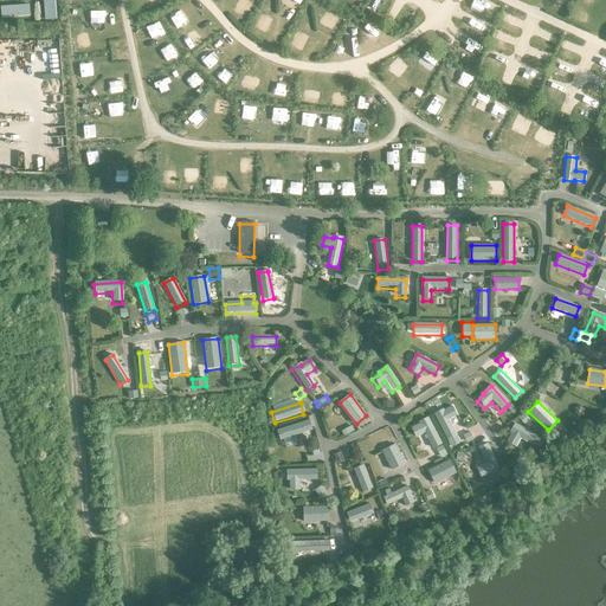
[(508,405),(504,408),(511,416),(516,412),(508,405)]
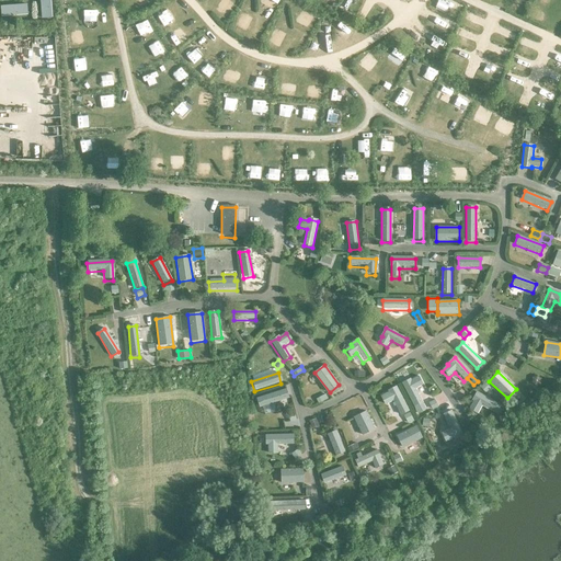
[(531,378),(530,382),(535,386),(539,384),(540,378),(536,376),(531,378)]
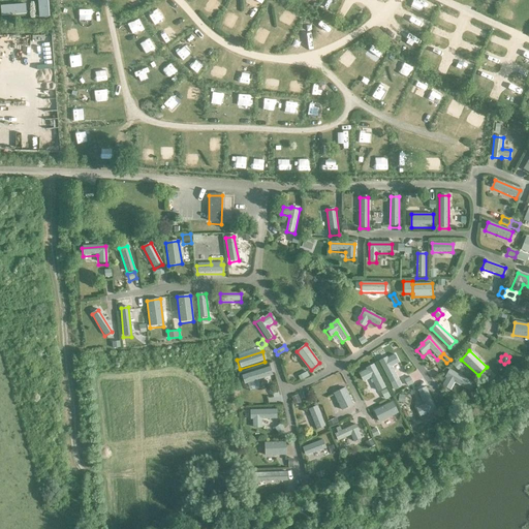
[(386,361),(386,359),(378,363),(391,386),(398,382),(391,369),(398,365),(394,356),(386,361)]
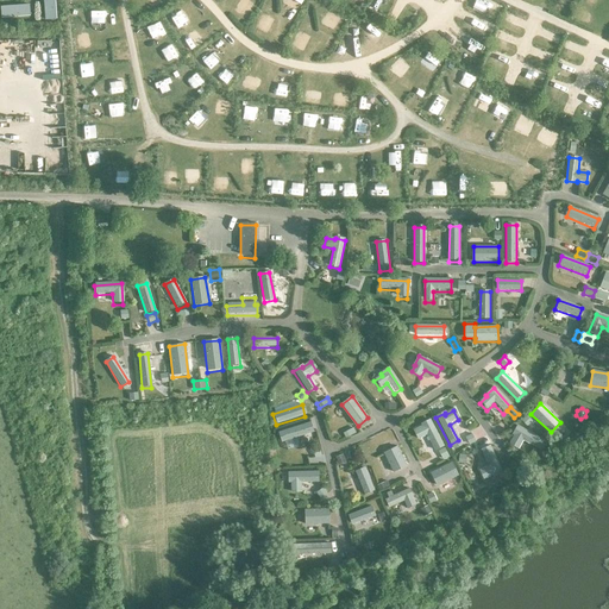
[(526,415),(520,420),(526,426),(531,421),(526,415)]
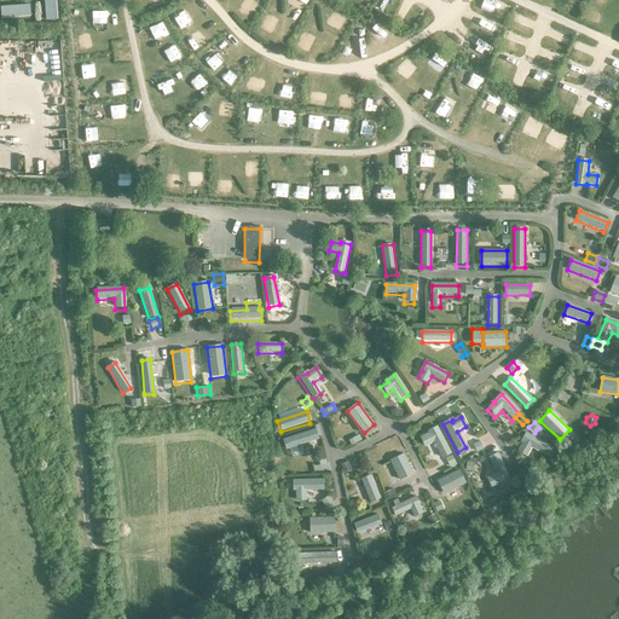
[(318,440),(314,428),(284,438),(288,450),(318,440)]
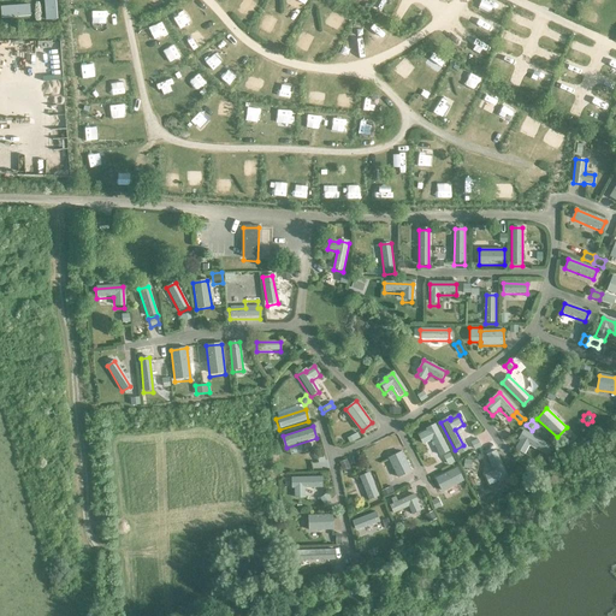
[(449,454),(434,426),(425,431),(426,433),(418,437),(422,446),(431,442),(439,458),(449,454)]
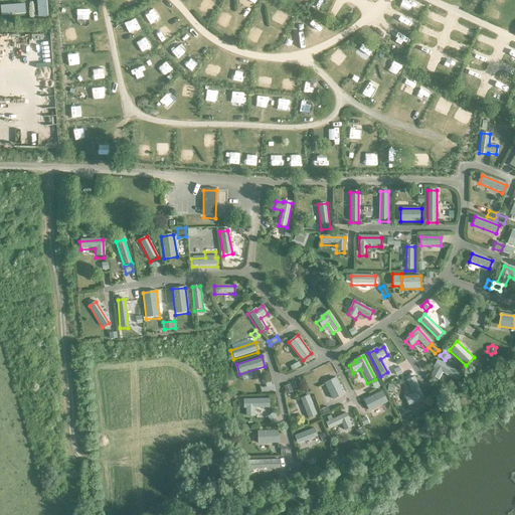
[(298,360),(289,365),(292,369),(301,364),(298,360)]
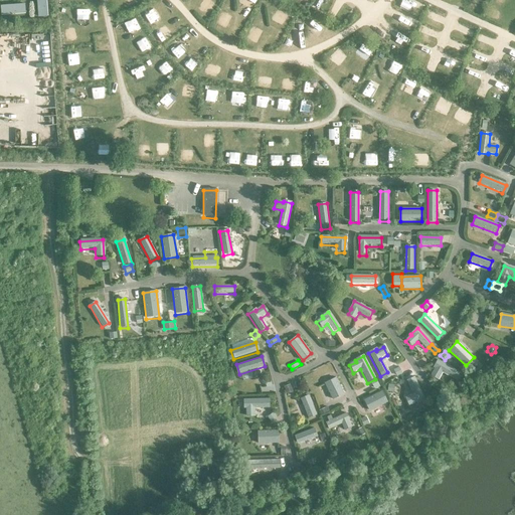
[(458,383),(462,376),(437,362),(433,369),(435,370),(431,377),(438,381),(442,374),(458,383)]
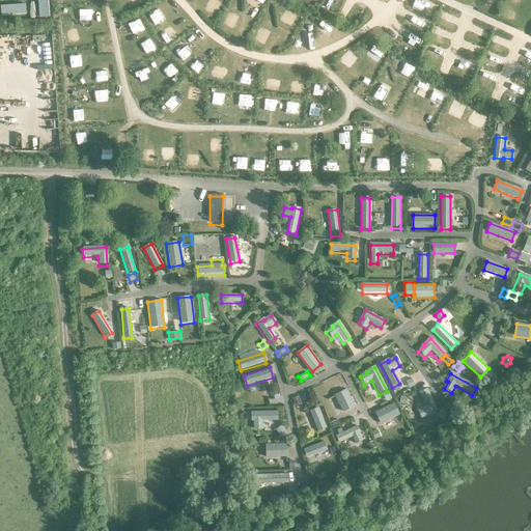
[(411,379),(404,381),(409,387),(414,385),(411,379)]
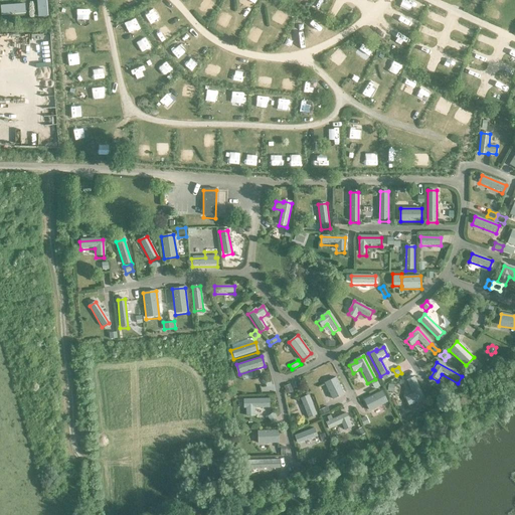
[(335,378),(324,383),(332,399),(343,394),(335,378)]
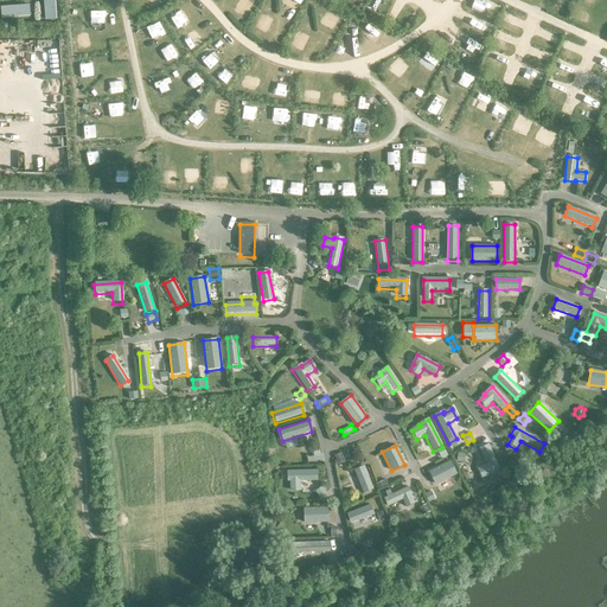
[(500,474),(487,446),(479,451),(486,467),(477,471),(481,480),(491,477),(491,478),(500,474)]
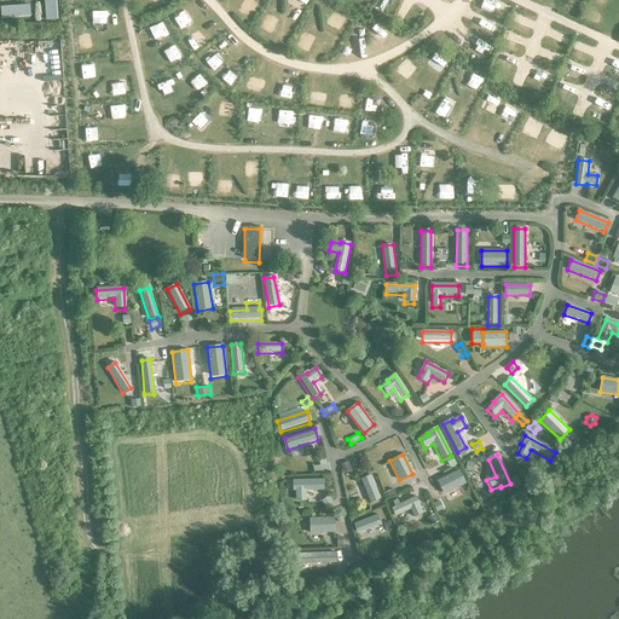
[(452,456),(447,460),(451,468),(457,466),(452,456)]
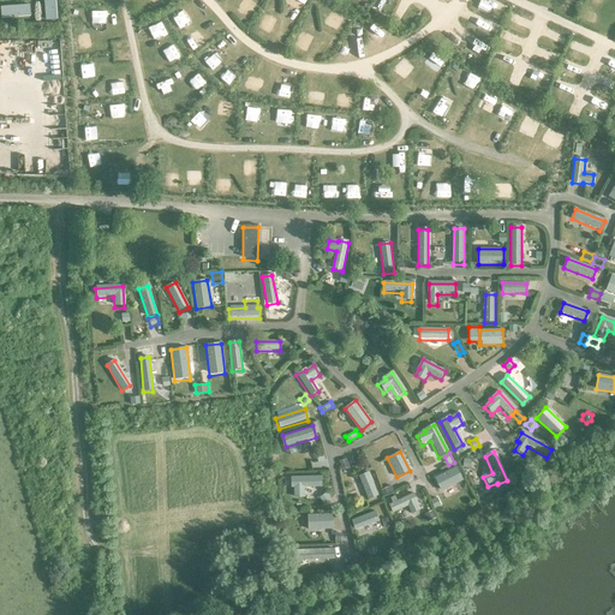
[(346,458),(339,461),(342,470),(350,467),(346,458)]
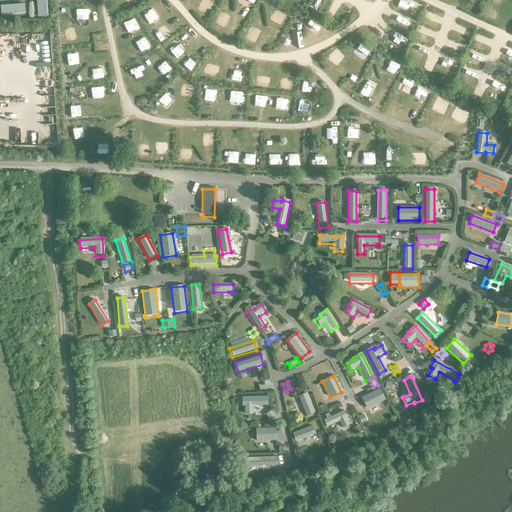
[(380,390),(362,399),(367,410),(386,401),(380,390)]
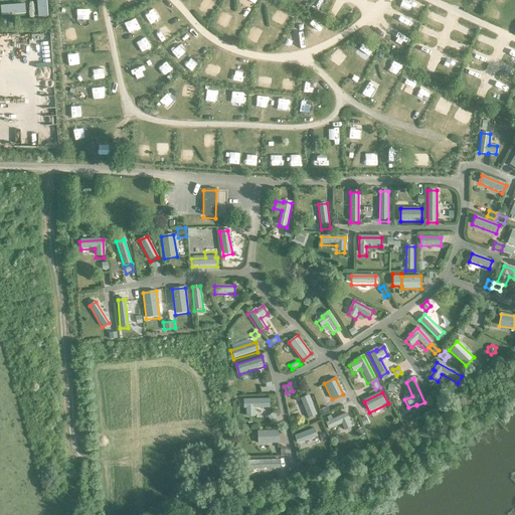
[(308,396),(301,399),(309,419),(316,416),(308,396)]
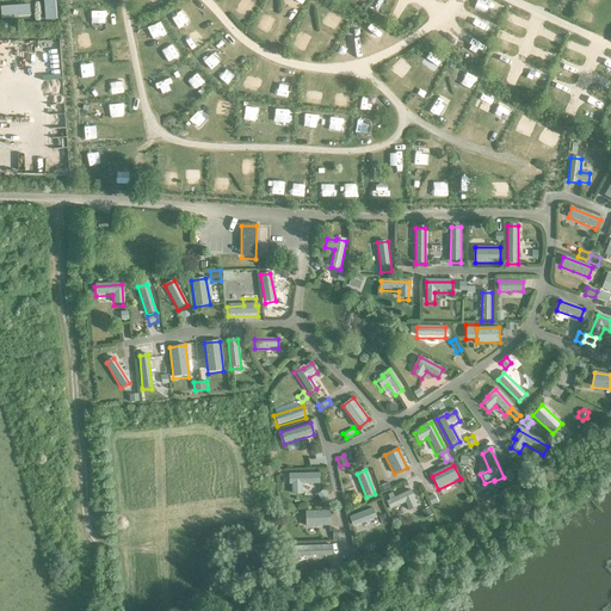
[(318,486),(318,475),(290,476),(290,487),(291,487),(291,497),(302,497),(301,486),(318,486)]
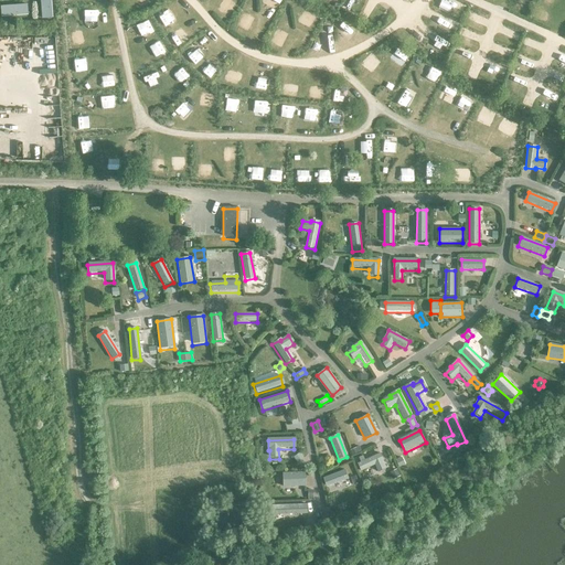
[(359,447),(350,451),(352,456),(361,451),(359,447)]
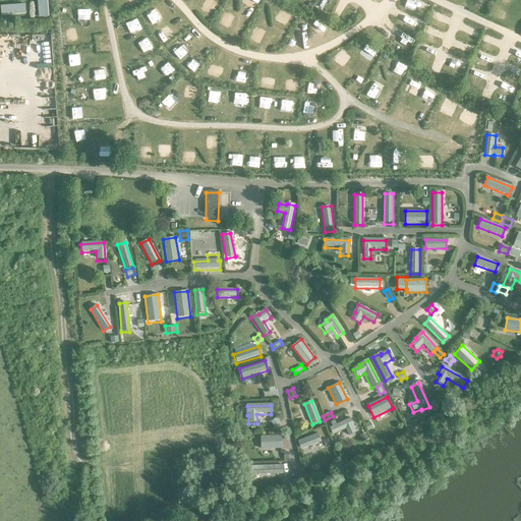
[(276,418),(271,422),(275,427),(280,423),(276,418)]
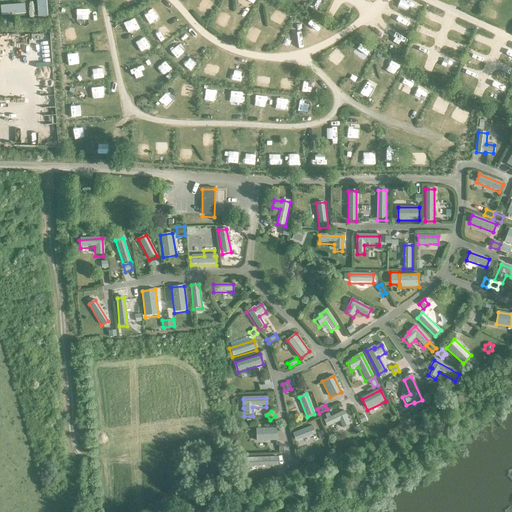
[(330,419),(328,415),(324,416),(326,420),(323,422),(326,429),(339,423),(342,430),(349,427),(346,420),(347,419),(343,412),(330,419)]
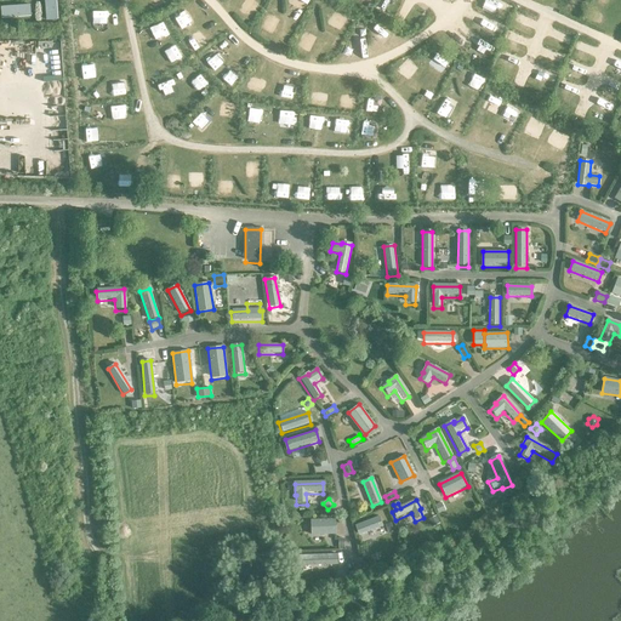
[(440,502),(434,506),(438,513),(444,510),(440,502)]
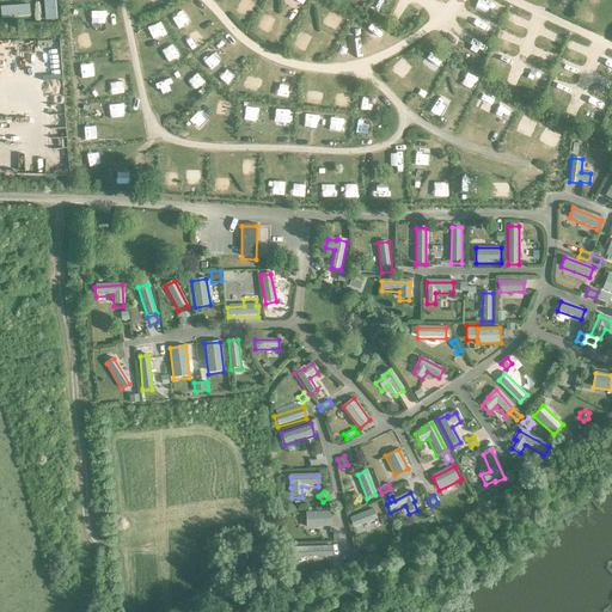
[(373,508),(352,518),(355,527),(377,518),(373,508)]
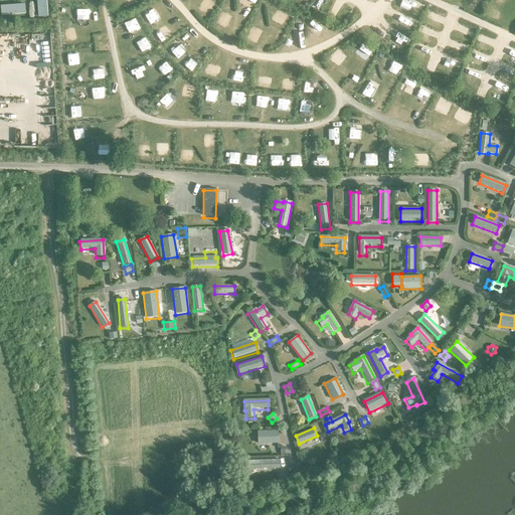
[(361,428),(355,432),(358,438),(364,435),(361,428)]
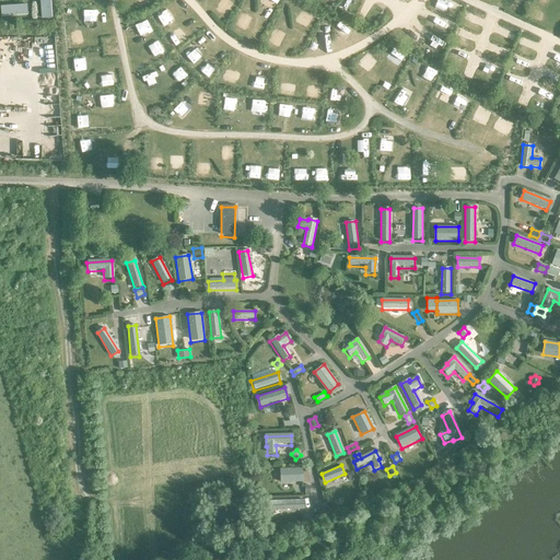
[(302,469),(280,469),(280,483),(303,482),(302,469)]
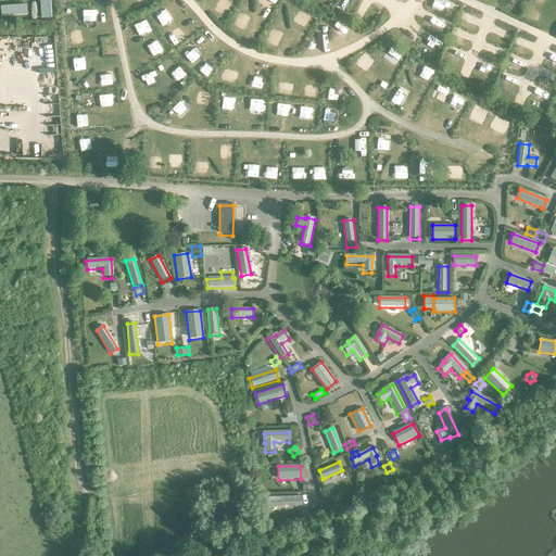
[(301,496),(267,498),(267,508),(302,507),(301,496)]
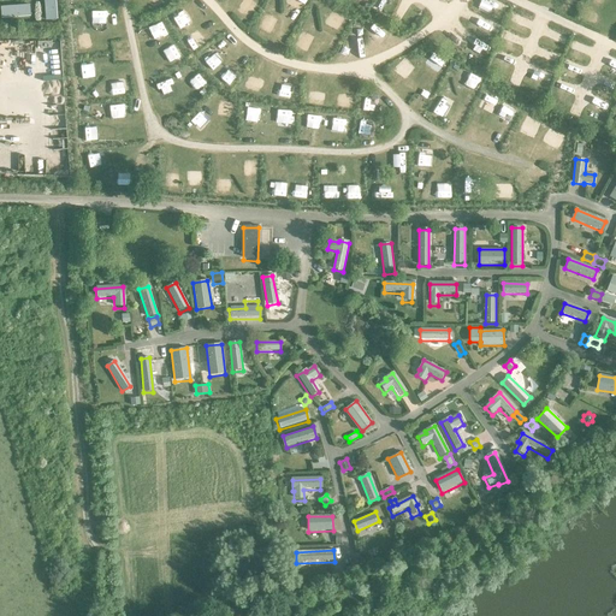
[(335,567),(331,573),(341,578),(344,570),(335,567)]
